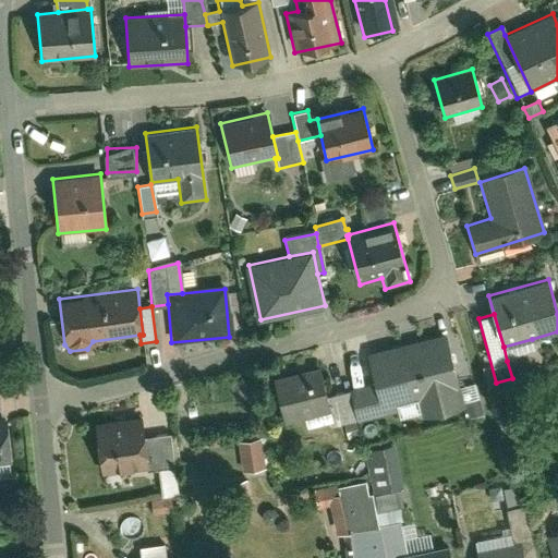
[(464,408),(444,334),(365,354),(373,383),(349,389),(350,390),(358,422),(397,411),(396,407),(416,401),(421,419),(464,408)]
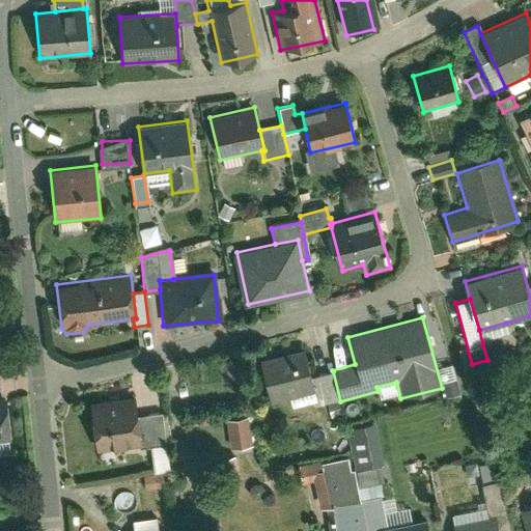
[(506,323),(479,330),(482,343),(509,336),(506,323)]
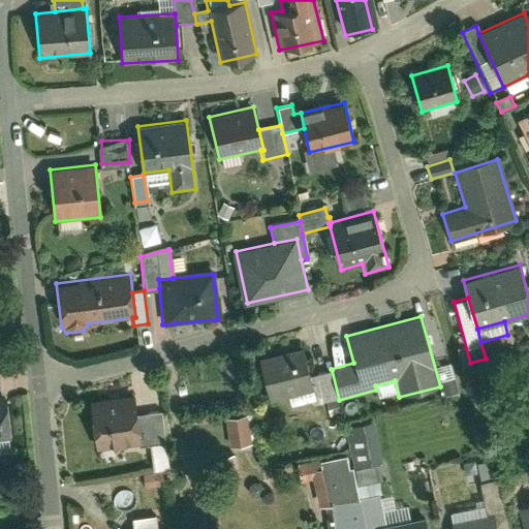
[(271,402),(313,391),(309,376),(301,346),(258,358),(271,402)]
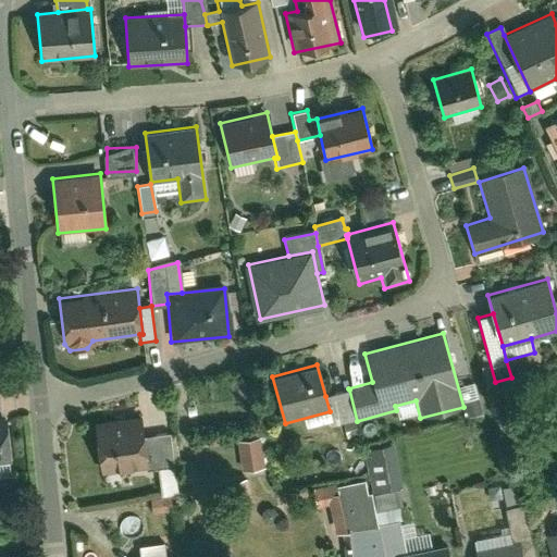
[(357,421),(349,390),(325,396),(330,411),(334,428),(357,421)]
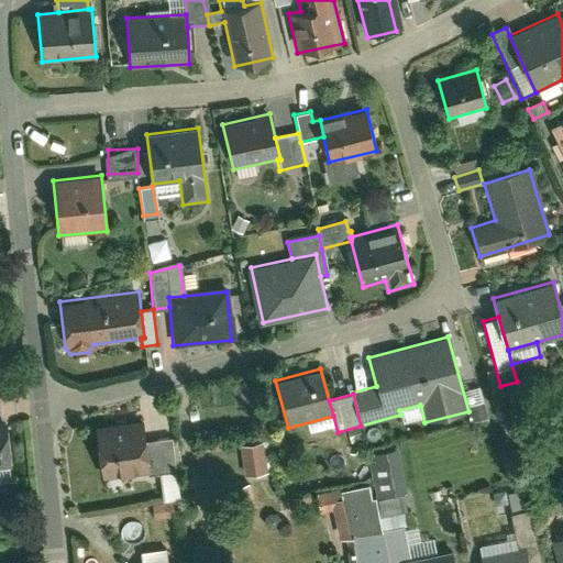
[(142,417),(95,423),(102,481),(150,474),(145,441),(142,417)]
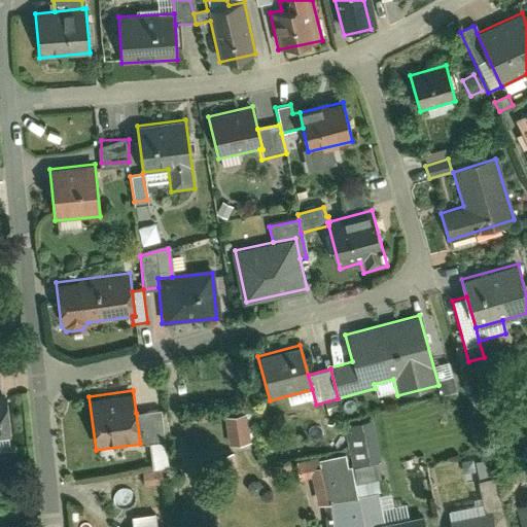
[(159,410),(136,413),(140,444),(163,441),(159,410)]
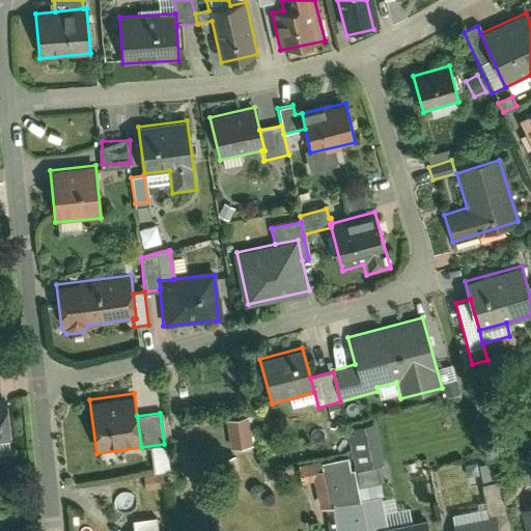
[(251,445),(247,418),(224,422),(228,449),(251,445)]
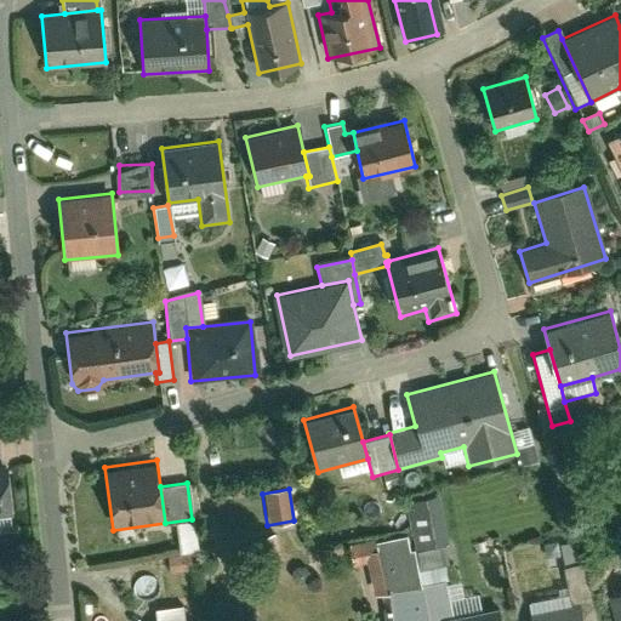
[(269,559),(279,558),(278,531),(267,531),(269,559)]
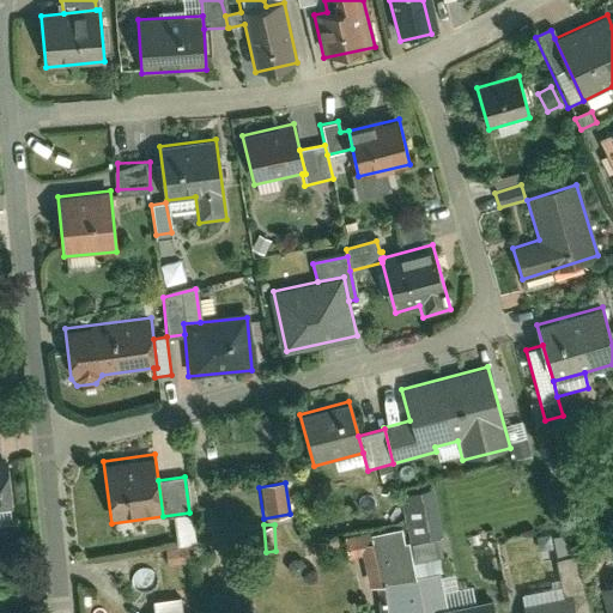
[(420,612),(405,545),(400,546),(396,530),(369,536),(371,542),(381,586),(384,584),(389,610),(387,610),(387,612),(420,612)]
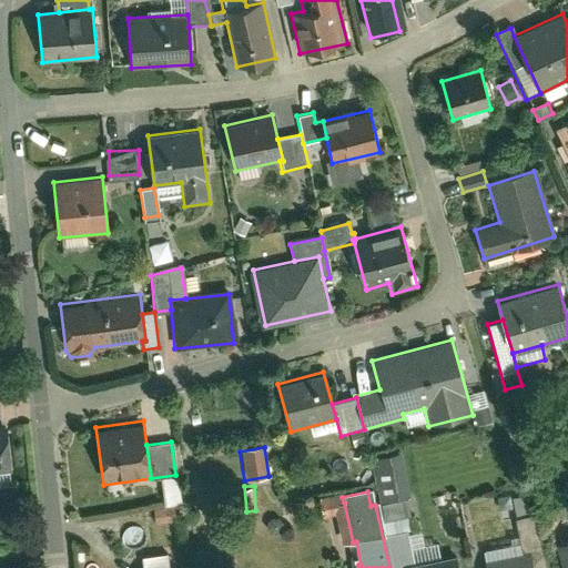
[(375,505),(389,567),(403,567),(409,566),(406,549),(417,547),(405,497),(375,505)]
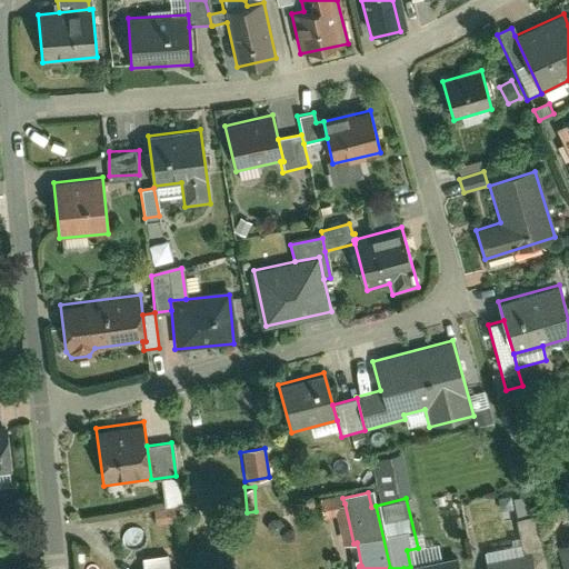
[(339,547),(353,543),(345,503),(330,507),(339,547)]
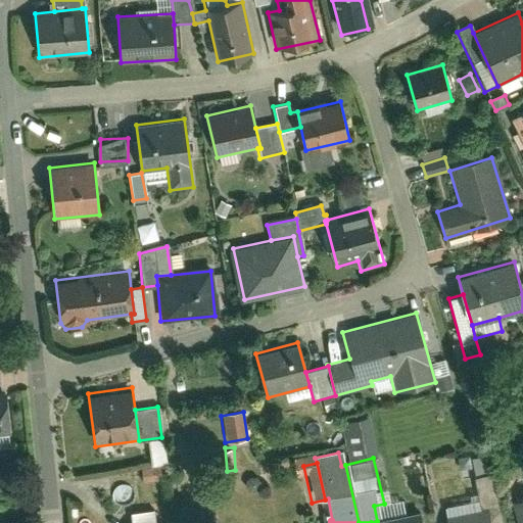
[(136,469),(140,484),(161,480),(157,464),(136,469)]
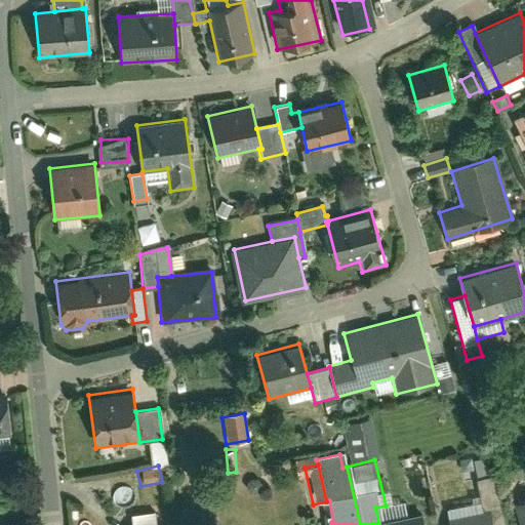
[(475,481),(482,512),(487,511),(489,519),(501,516),(492,477),(475,481)]
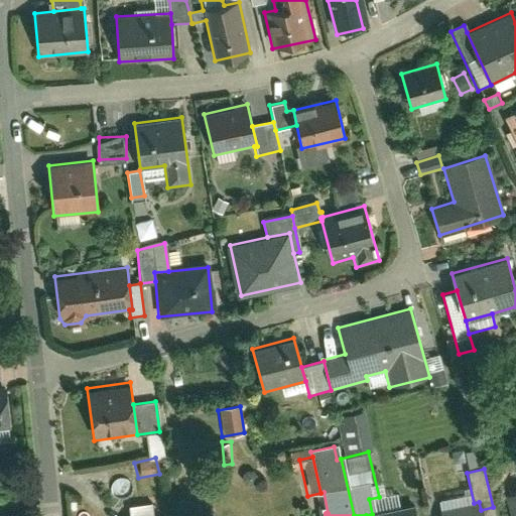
[(379,497),(369,499),(372,514),(395,508),(391,494),(379,497)]
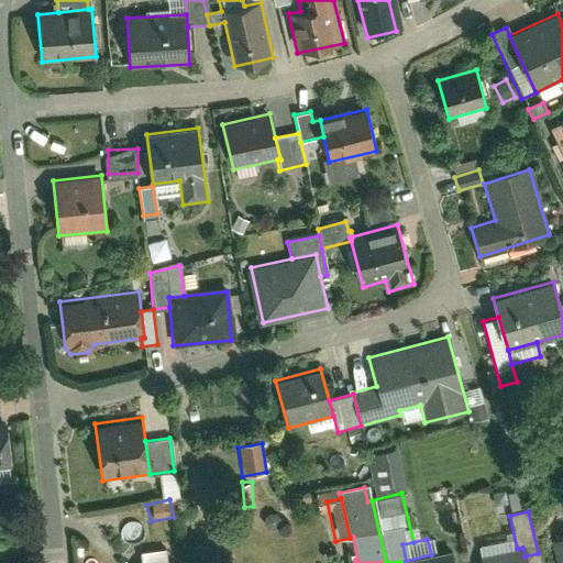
[(170,562),(168,547),(143,549),(144,562),(170,562)]
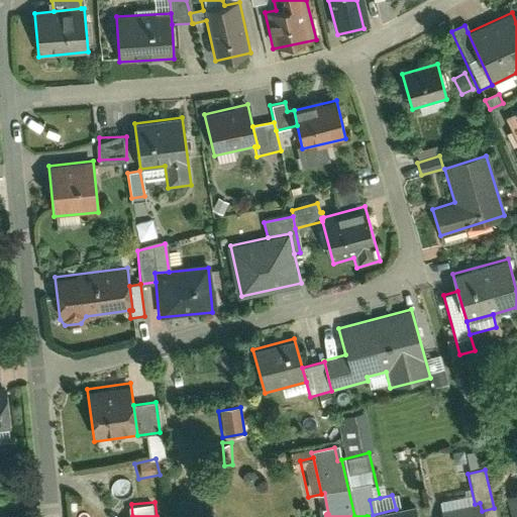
[(483,516),(482,511),(480,503),(475,504),(438,512),(439,516),(483,516)]
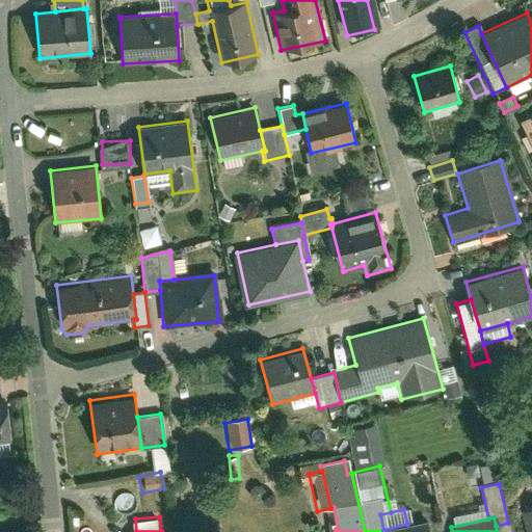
[(383,530),(377,531),(427,531),(425,520),(407,524),(383,530)]
